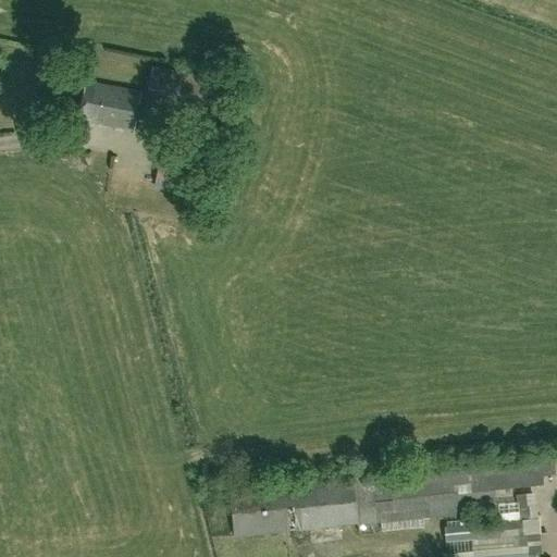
[(147,94),(210,106),(215,79),(152,66),(147,94)]
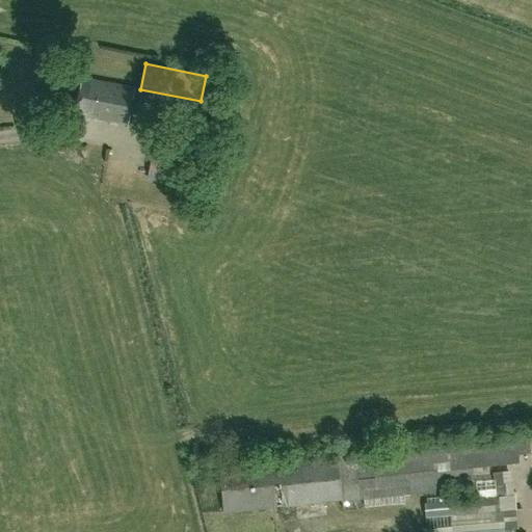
[(206,76),(201,101),(212,103),(217,79),(206,76)]
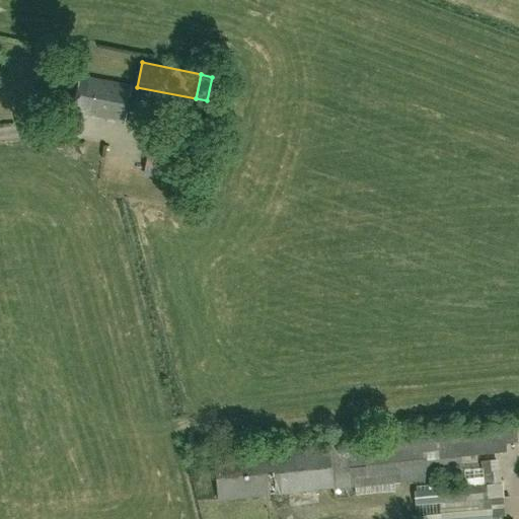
[(128,103),(131,86),(79,76),(76,93),(72,112),(124,122),(128,103)]
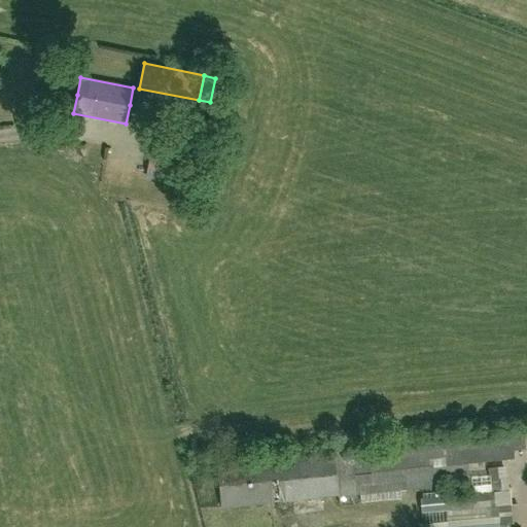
[(442,440),(419,442),(425,489),(469,485),(467,464),(519,459),(519,450),(526,450),(524,432),(442,440)]
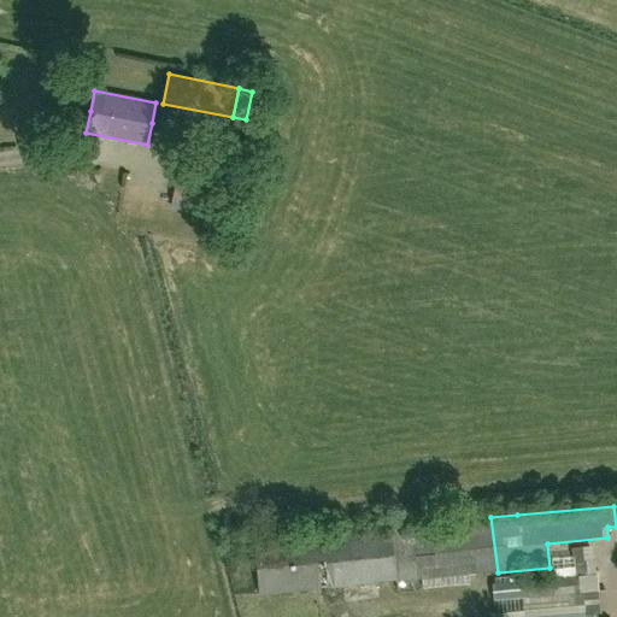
[(258,595),(395,581),(397,581),(391,528),(253,542),(258,595)]
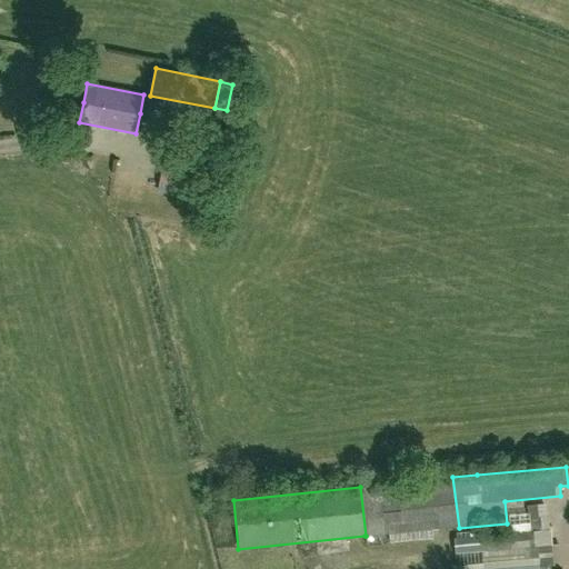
[(551,546),(535,547),(532,532),(536,532),(536,535),(539,537),(546,537),(548,533),(547,518),(527,520),(527,531),(453,537),(456,567),(467,566),(466,568),(549,568),(549,566),(552,566),(551,546)]
